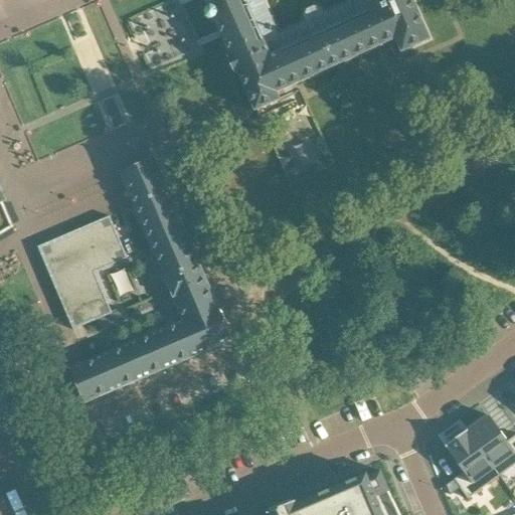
[(204,0),(208,8),(206,8),(204,13),(206,18),(211,20),(213,19),(230,55),(226,57),(234,73),(237,72),(254,112),(281,100),(280,100),(295,93),(292,87),(381,46),(384,53),(391,49),(394,56),(402,52),(431,39),(412,0),(204,0)]
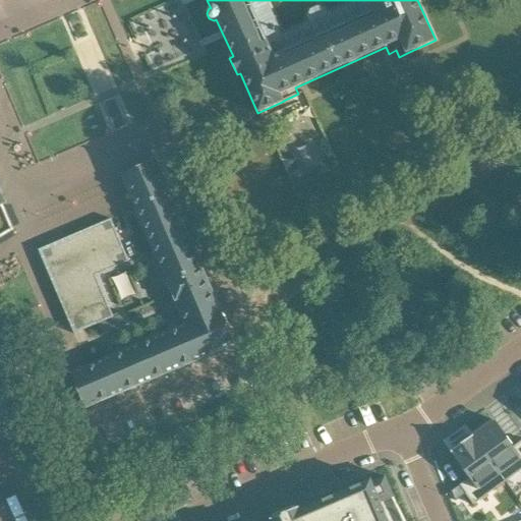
[(184,325),(70,373),(84,408),(235,344),(156,159),(121,174),(184,325)]
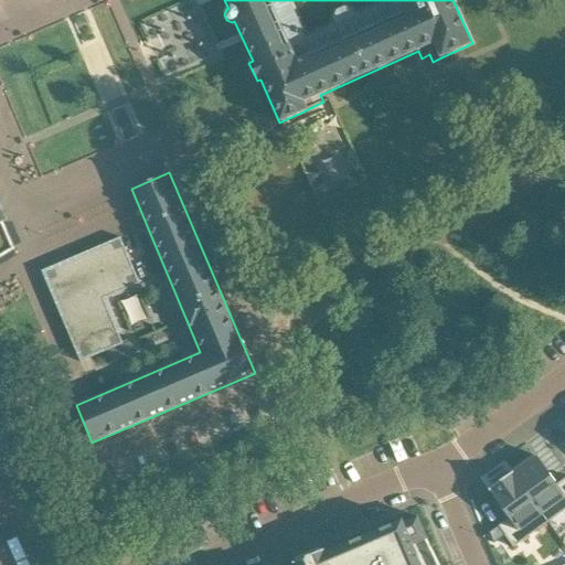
[(0,257),(12,251),(14,249),(2,222),(6,221),(0,206),(0,257)]
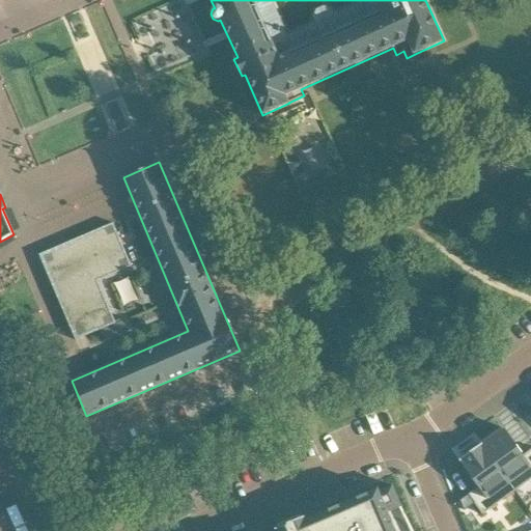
[(53,288),(58,300),(76,340),(98,331),(115,324),(98,281),(132,267),(113,224),(113,223),(38,254),(53,288)]
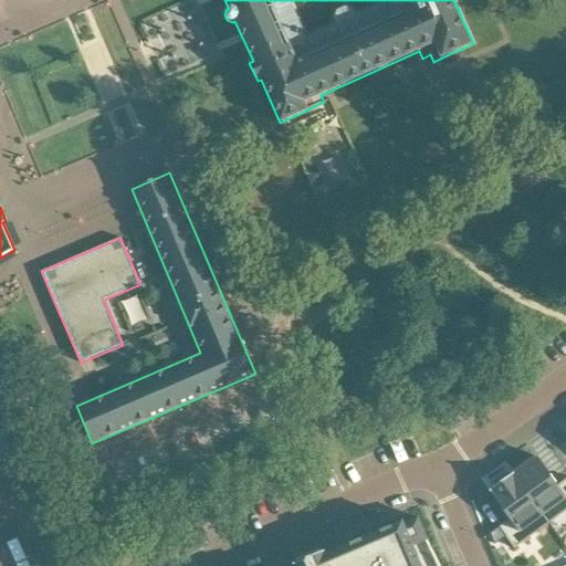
[(536,457),(513,473),(548,523),(565,511),(565,479),(557,485),(536,457)]
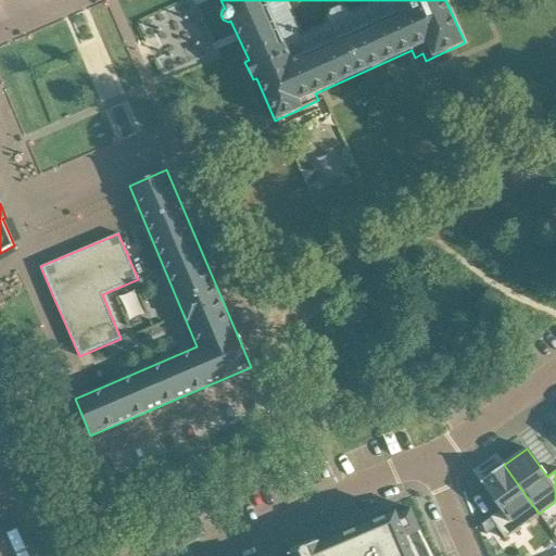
[(484,478),(480,482),(501,510),(490,518),(496,527),(505,539),(539,514),(504,465),(500,467),(496,463),(481,474),(484,478)]
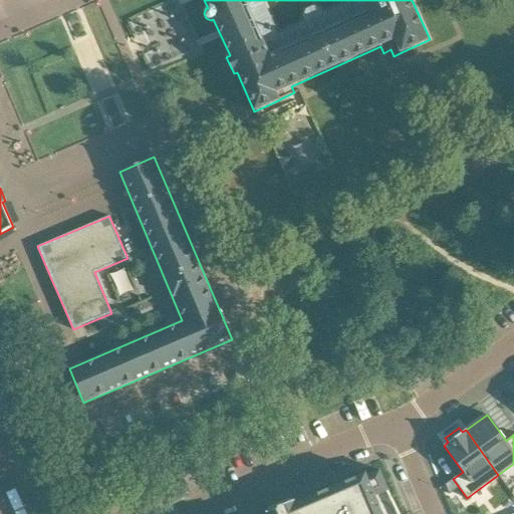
[(267,513),(382,513),(374,496),(388,490),(379,470),(366,476),(365,473),(296,503),(295,500),(291,501),(290,500),(269,509),(270,510),(266,512),(267,513)]
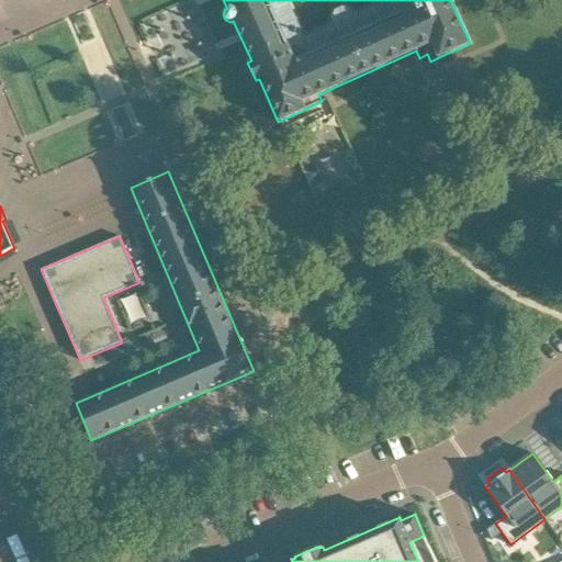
[(495,524),(487,530),(491,540),(502,532),(495,524)]
